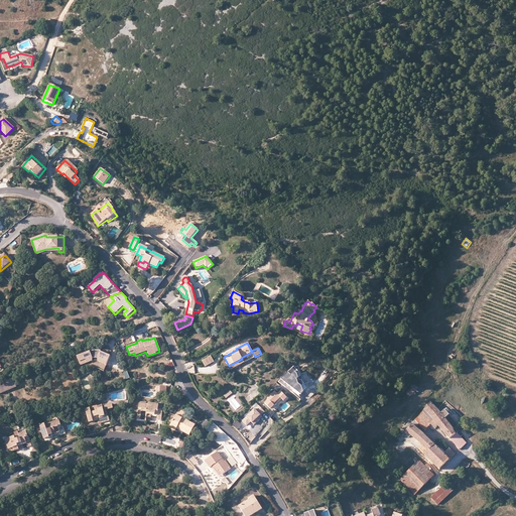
[(106,365),(110,356),(101,352),(101,351),(90,351),(90,352),(77,357),(79,363),(85,360),(87,364),(92,362),(93,359),(98,359),(98,362),(106,365)]
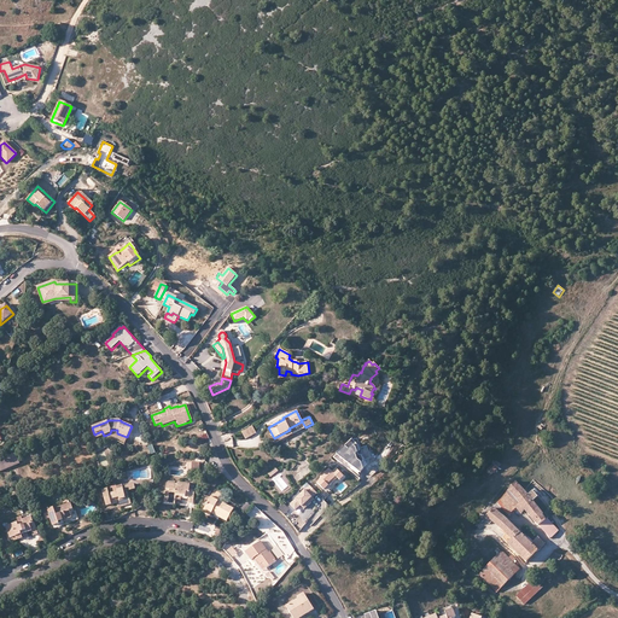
[(252,426),(242,432),(246,439),(256,433),(252,426)]
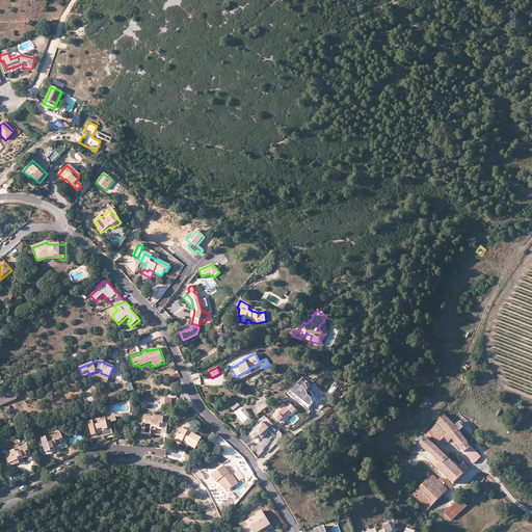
[(302,378),(297,383),(300,387),(303,382),(306,384),(308,390),(310,388),(309,383),(302,378)]
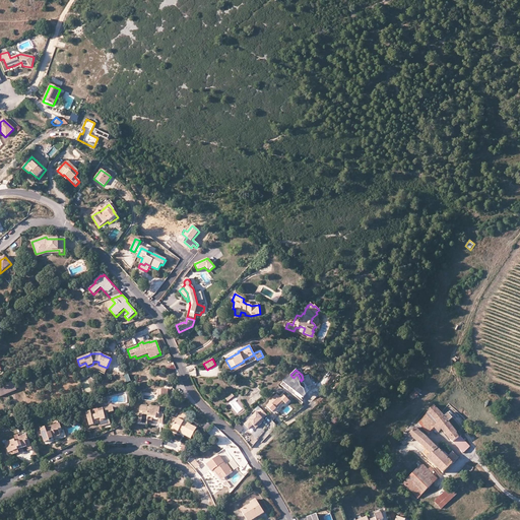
[(294,378),(290,375),(283,382),(304,398),(306,395),(304,391),(304,389),(301,387),(299,382),(301,381),(299,376),(297,374),(294,378)]
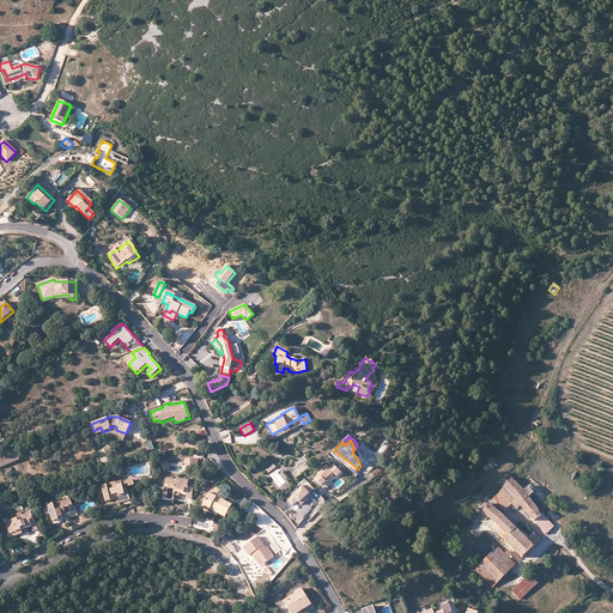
[(0,468),(20,460),(16,450),(0,456),(0,468)]
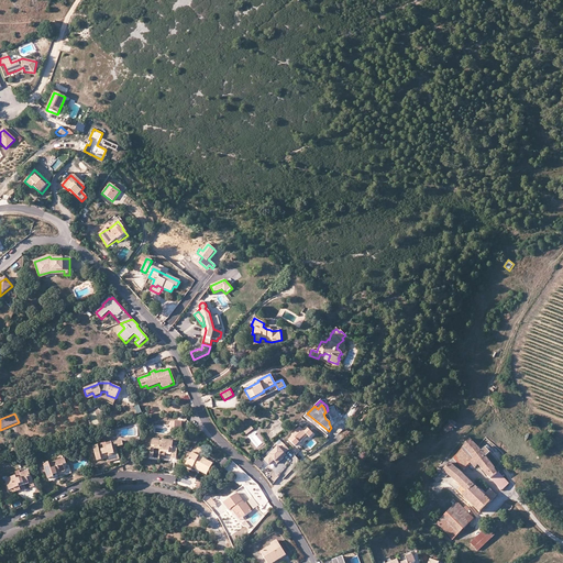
[(453,427),(449,422),(443,429),(445,431),(448,433),(453,427)]
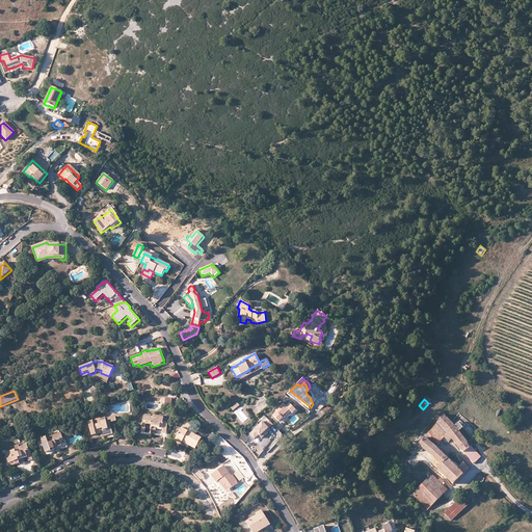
[(296,411),(290,404),(286,407),(284,404),(275,411),(276,413),(273,417),(280,423),(284,419),(283,419),(290,411),(293,415),(296,411)]
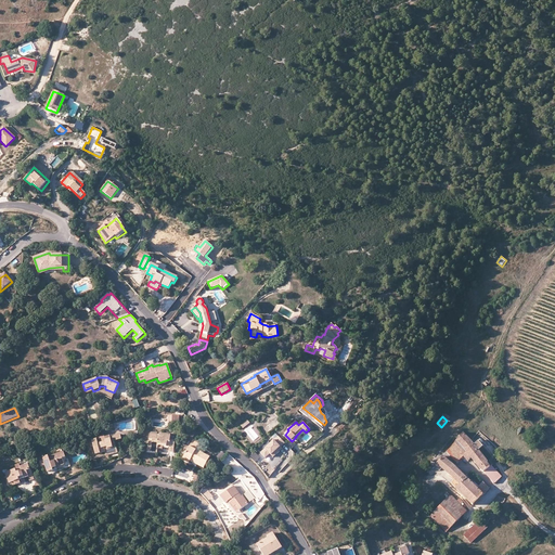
[(474,446),(463,434),(456,440),(452,448),(447,452),(457,464),(463,456),(468,462),(472,459),(478,467),(486,474),(494,483),(502,477),(493,467),(494,467),(490,461),(488,463),(482,455),(478,451),(474,446)]
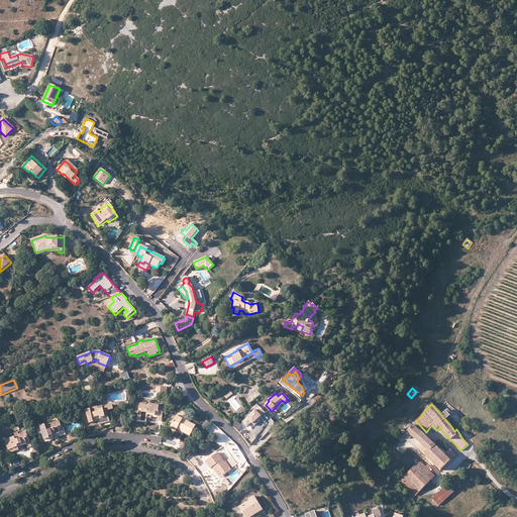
[(99,412),(97,407),(97,405),(90,407),(90,409),(91,414),(99,412)]
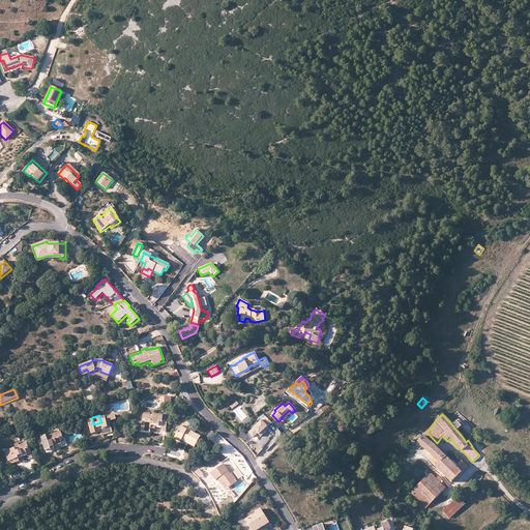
[(152,416),(144,415),(142,432),(151,433),(152,425),(163,427),(163,432),(166,432),(168,421),(163,421),(164,416),(153,415),(152,416)]
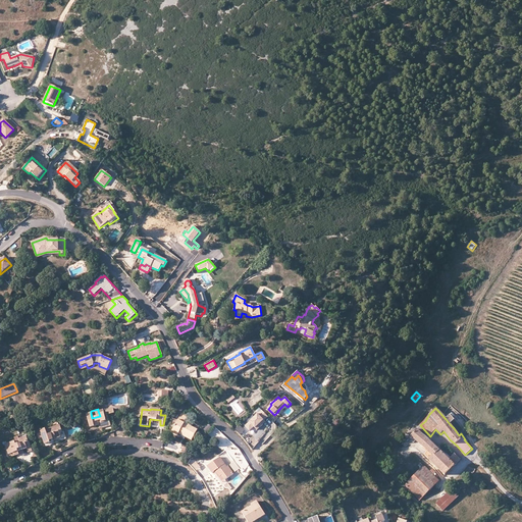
[(506,415),(496,409),(492,413),(503,419),(506,415)]
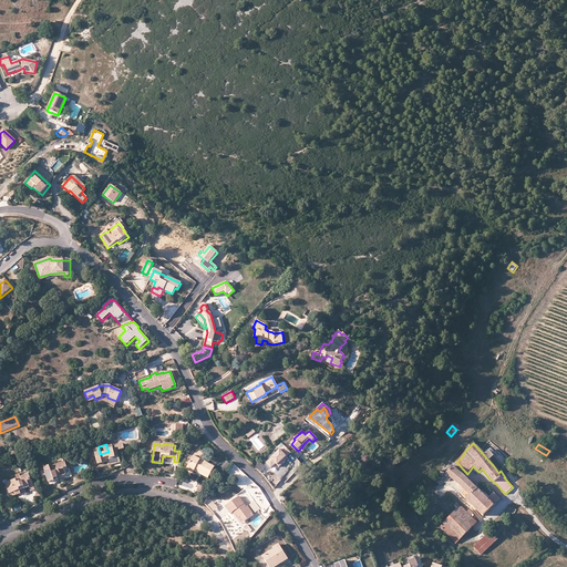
[(112,445),(106,446),(109,452),(100,454),(99,449),(94,450),(99,465),(111,462),(111,463),(121,461),(117,451),(125,450),(123,445),(113,447),(112,445)]
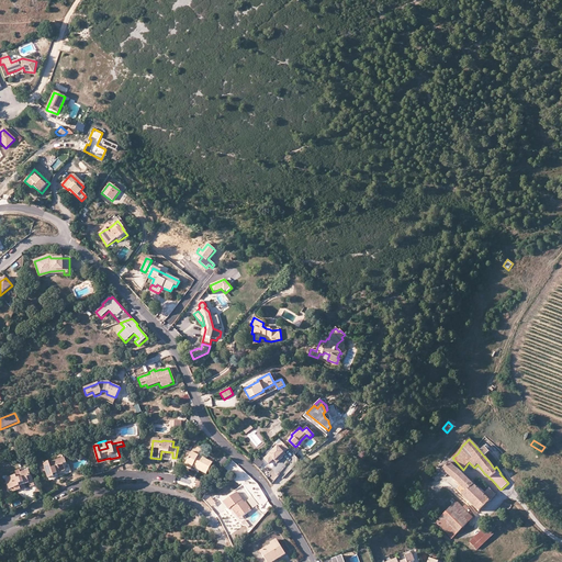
[(289,449),(281,441),(263,459),(269,464),(273,460),(277,463),(287,454),(284,452),(289,449)]
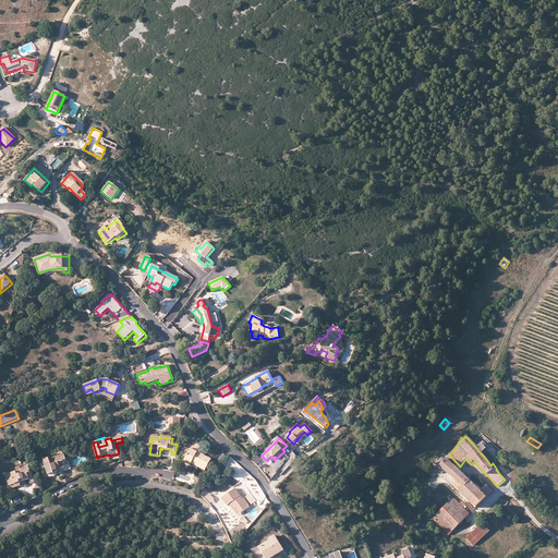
[(476,448),(481,453),(486,449),(481,444),(476,448)]
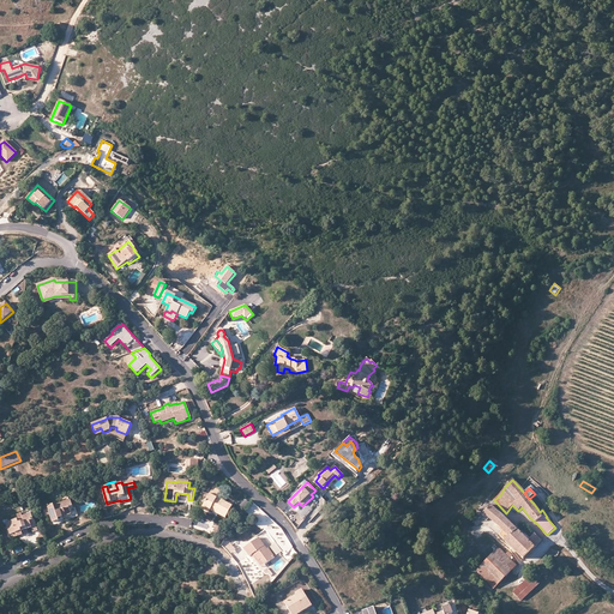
[(220,494),(212,489),(203,509),(210,512),(211,511),(226,518),(233,506),(224,501),(226,497),(220,494)]
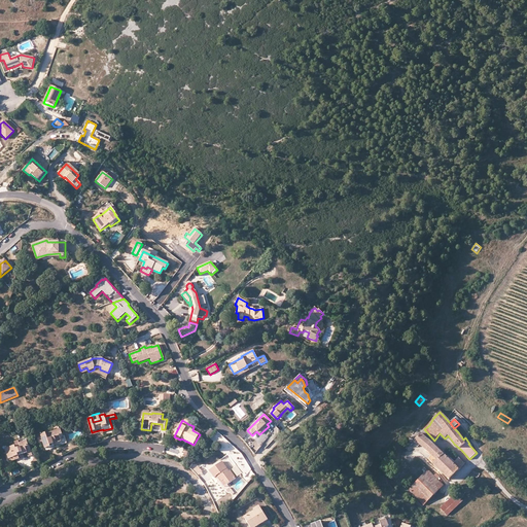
[(46,433),(37,436),(40,443),(43,442),(46,449),(50,448),(50,446),(62,442),(60,435),(62,434),(61,430),(46,434),(46,433)]
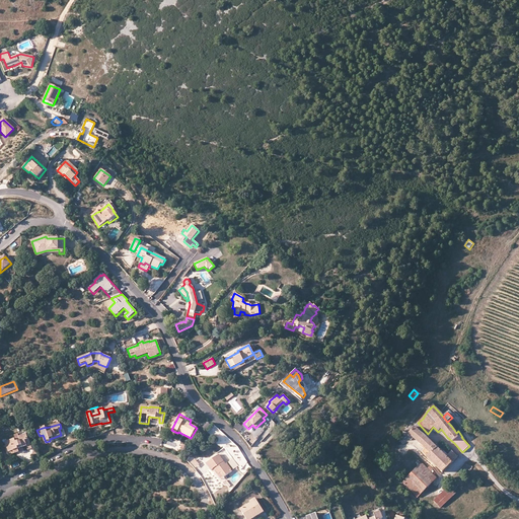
[(219,434),(212,428),(209,432),(216,438),(219,434)]
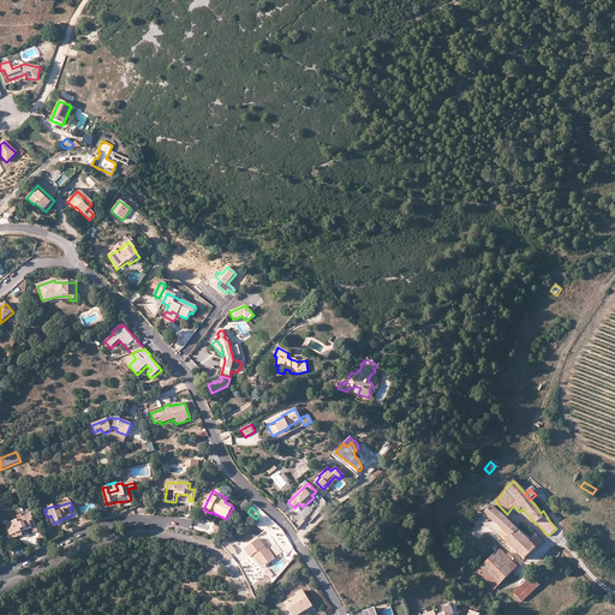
[(525,560),(536,549),(529,543),(531,541),(526,535),(525,536),(518,527),(517,530),(491,507),(484,514),(505,532),(511,537),(506,542),(525,560)]
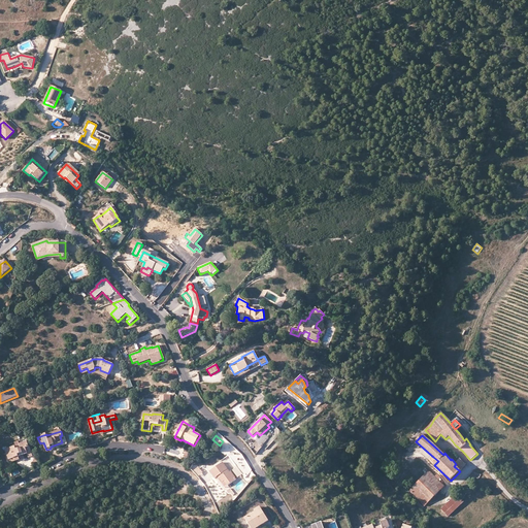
[(14,447),(6,450),(11,463),(20,460),(20,458),(28,455),(29,458),(33,456),(30,448),(29,448),(27,441),(20,444),(19,441),(13,443),(14,447)]
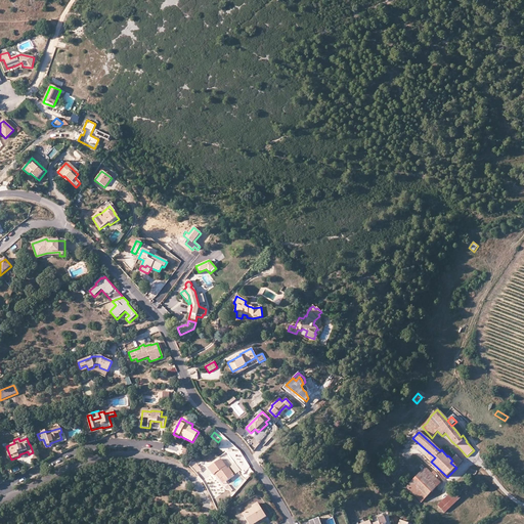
[(450,463),(456,468),(462,462),(456,456),(452,461),(450,463)]
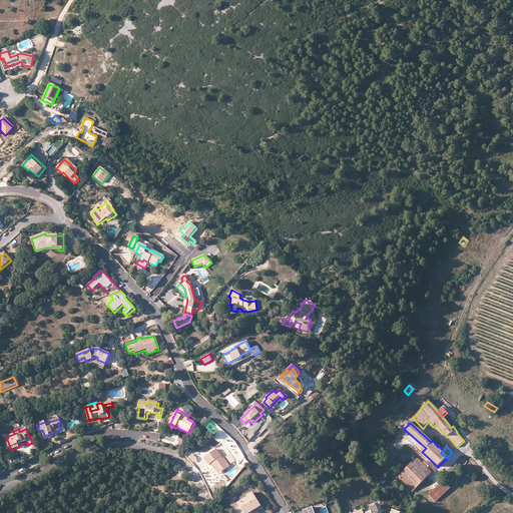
[(212,463),(216,469),(219,467),(222,471),(229,466),(224,459),(223,459),(216,450),(204,458),(209,465),(212,463)]
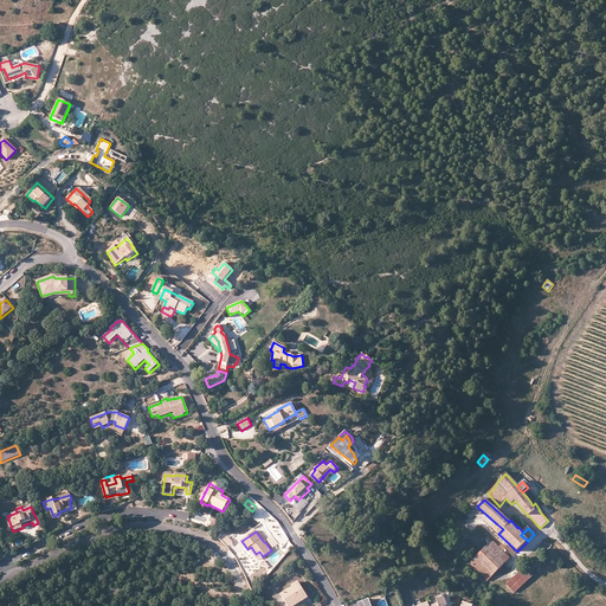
[(226,536),(223,540),(229,546),(232,542),(226,536)]
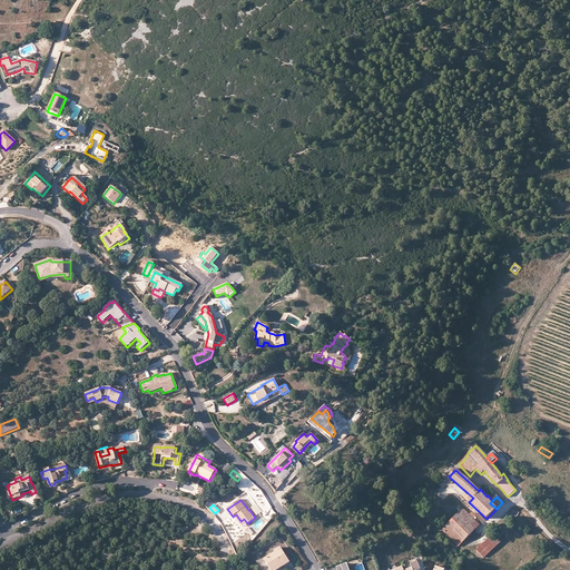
[(257,504),(252,507),(255,516),(261,513),(257,504)]
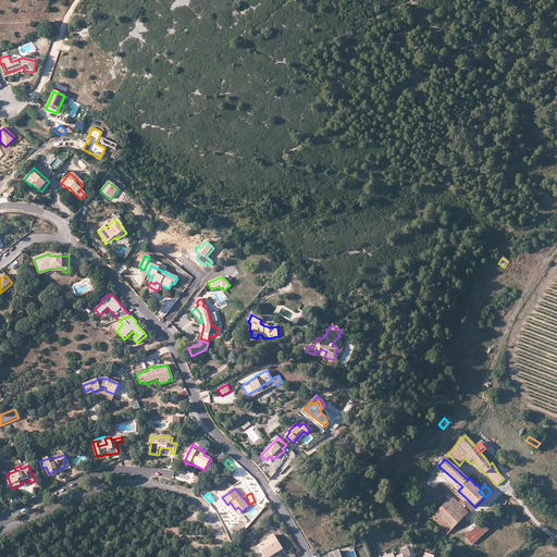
[(449,500),(433,517),(448,533),(468,514),(449,495),(446,497),(449,500)]
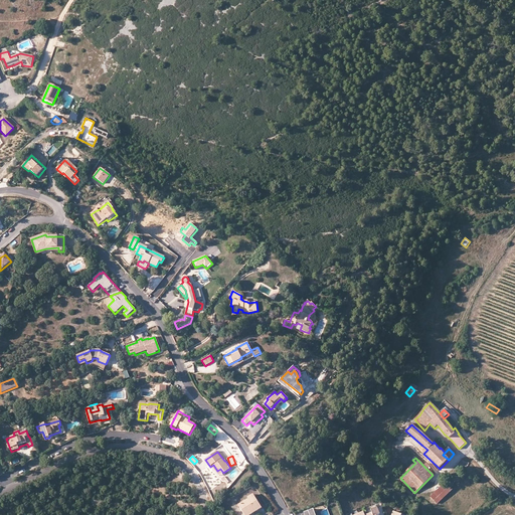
[(452,490),(446,484),(431,497),(438,504),(452,490)]
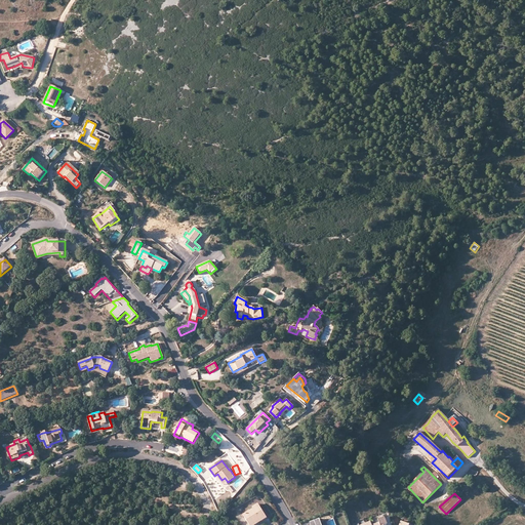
[(244,516),(249,524),(259,519),(261,521),(267,518),(258,505),(253,509),(253,510),(244,516)]
